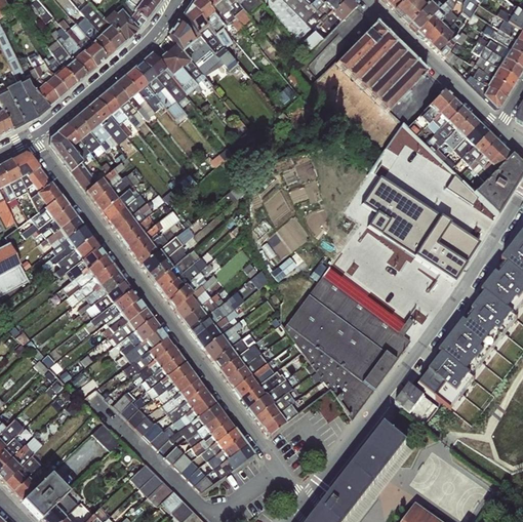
[(0,0),(0,16),(12,11),(6,0),(0,0)]
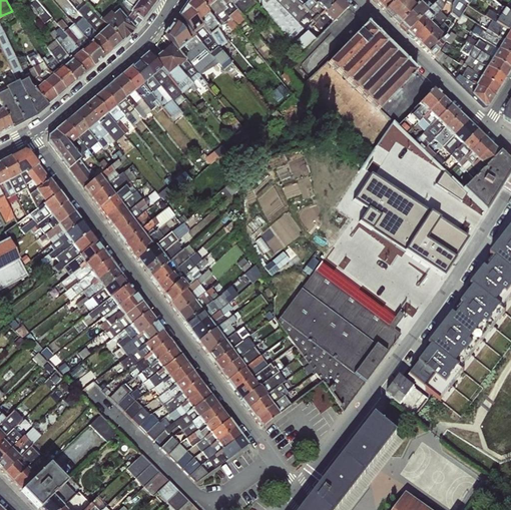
[(34,0),(47,19),(52,15),(41,0),(34,0)]
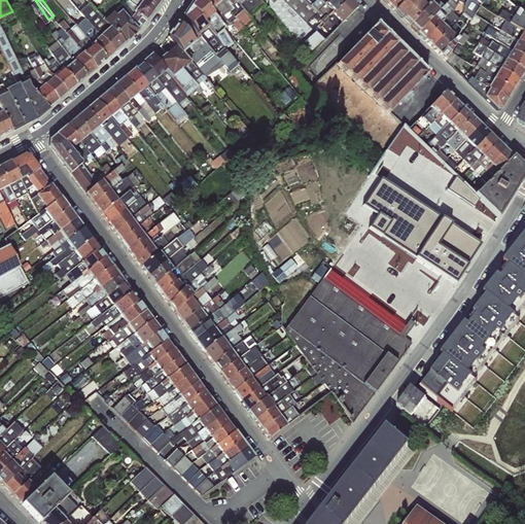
[(88,18),(116,50),(127,41),(140,28),(148,21),(135,9),(126,1),(106,18),(91,0),(83,0),(81,2),(85,4),(80,9),(88,18)]
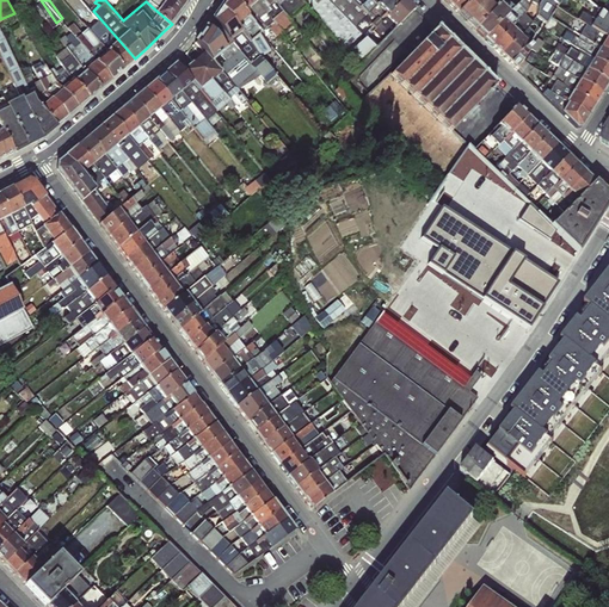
[(172,24),(188,0),(165,0),(157,11),(172,24)]
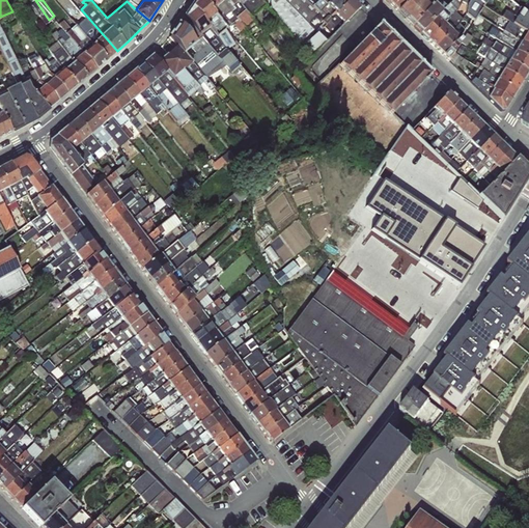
[(237,43),(228,26),(206,0),(196,0),(193,4),(226,46),(237,43)]
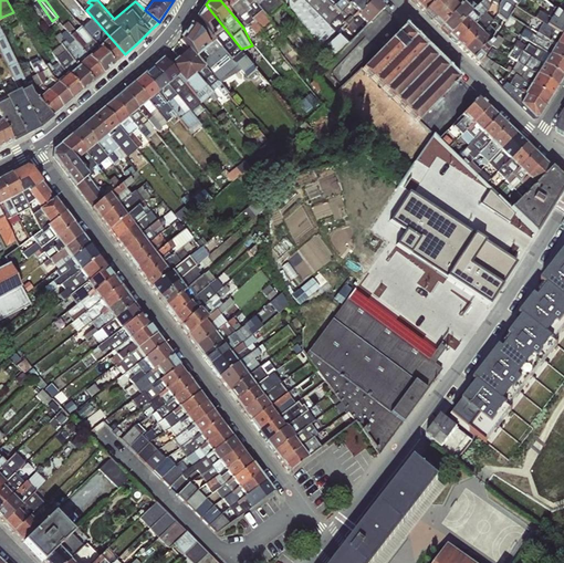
[(258,32),(263,29),(249,10),(250,8),(243,0),(220,0),(243,28),(249,22),(258,32)]
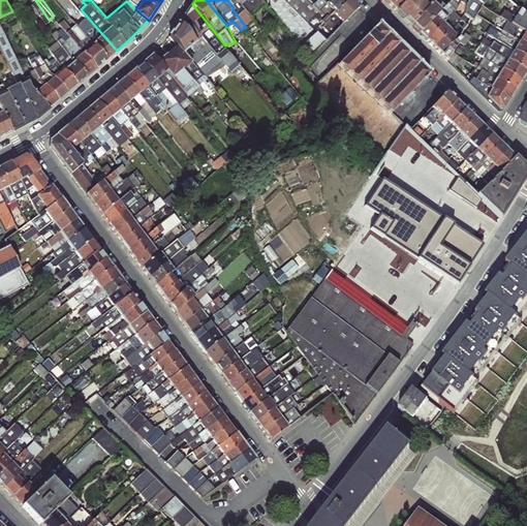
[(255,20),(251,16),(238,0),(227,0),(234,7),(233,9),(246,27),(255,20)]
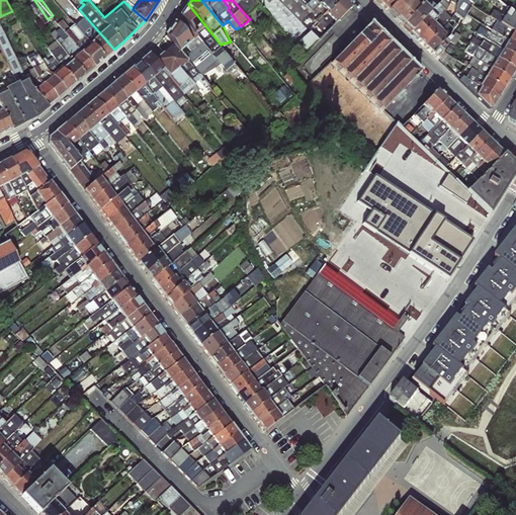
[(233,0),(246,15),(260,3),(257,0),(233,0)]
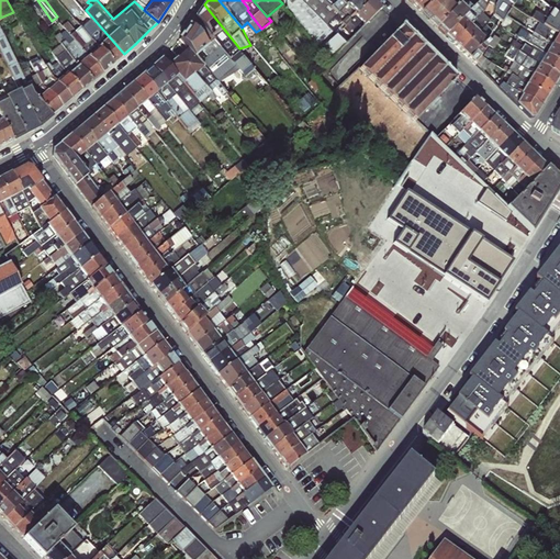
[(331,59),(347,41),(303,0),(279,0),(282,3),(331,59)]
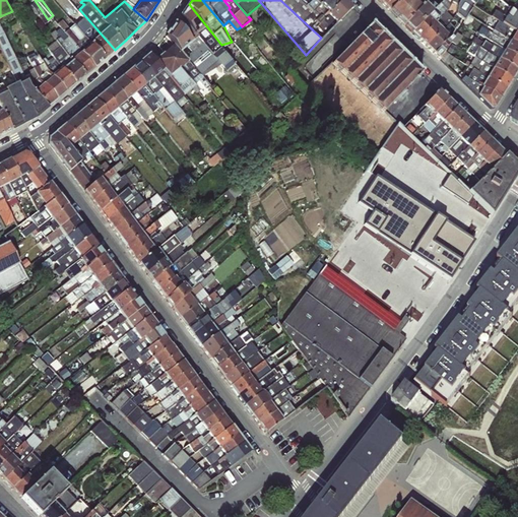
[(280,0),(321,38),(332,26),(304,0),(280,0)]
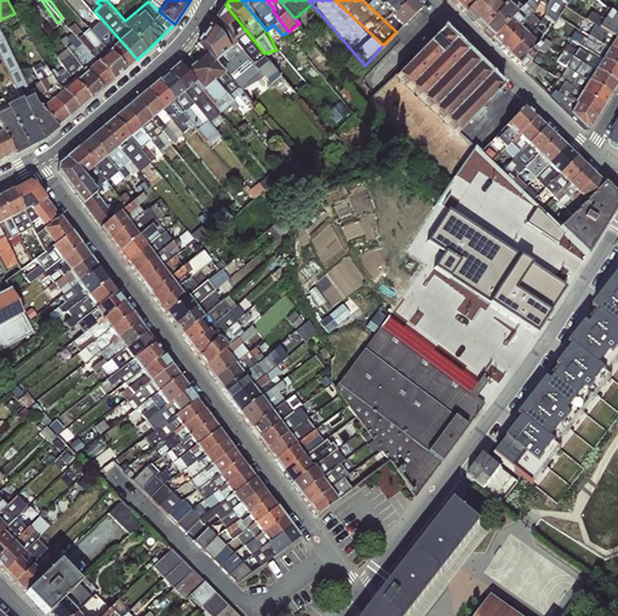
[(362,0),(396,32),(404,26),(393,15),(394,12),(383,3),(382,4),(378,0),(362,0)]
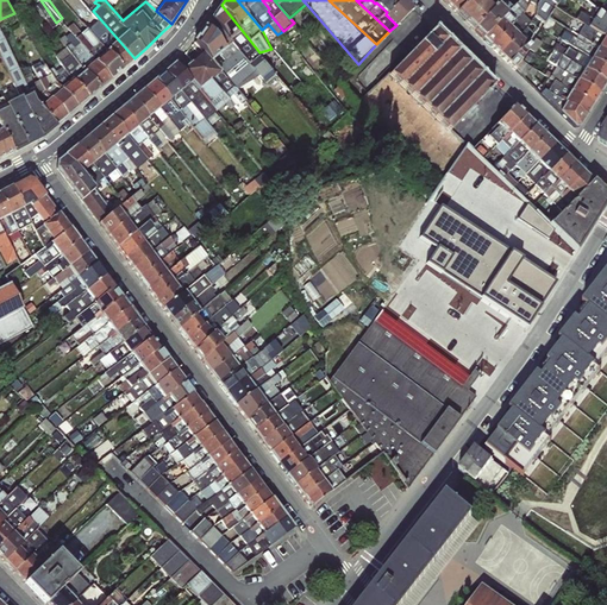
[(379,0),(376,2),(387,12),(398,0),(379,0)]
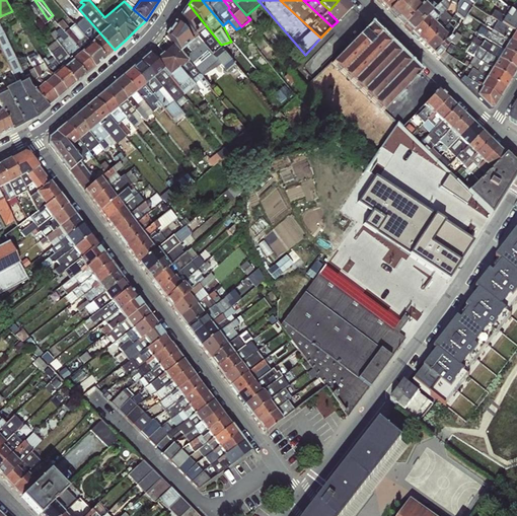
[(339,0),(329,10),(328,12),(338,21),(353,5),(347,0),(339,0)]
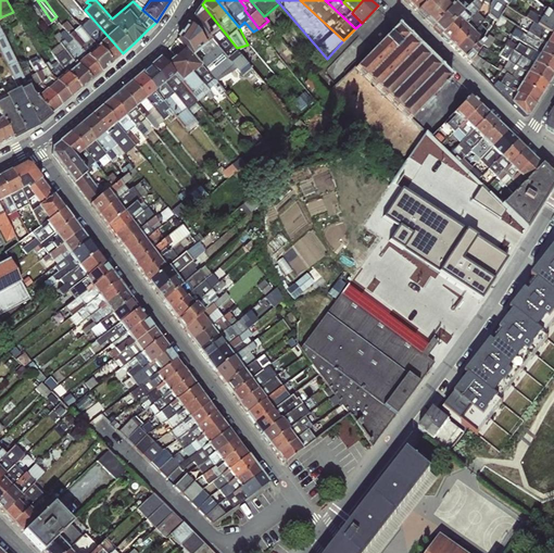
[(411,0),(474,55),(490,37),(469,19),(486,0),(476,0),(471,5),(465,0),(411,0)]
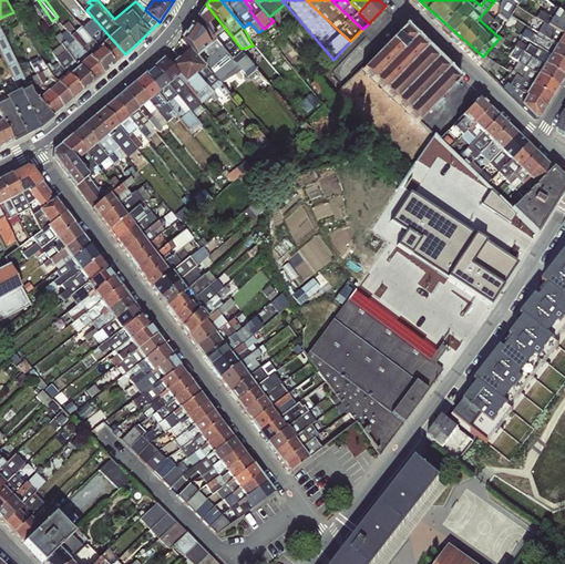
[(266,89),(271,84),(242,49),(206,4),(198,14),(242,69),(248,77),(253,73),(266,89)]
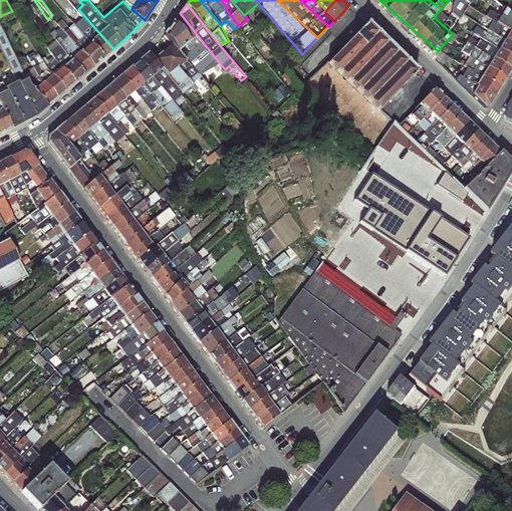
[(487,14),(493,18),(511,29),(511,11),(510,10),(506,6),(501,14),(490,7),(487,14)]
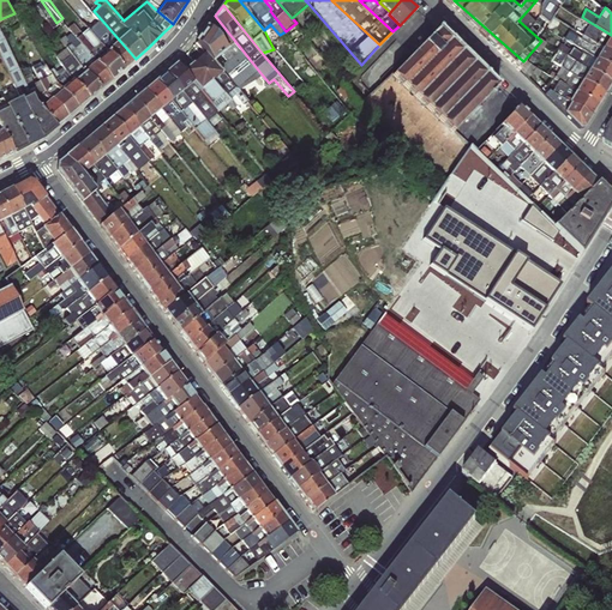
[(136,59),(102,20),(99,23),(90,13),(84,19),(89,25),(125,67),(136,59)]
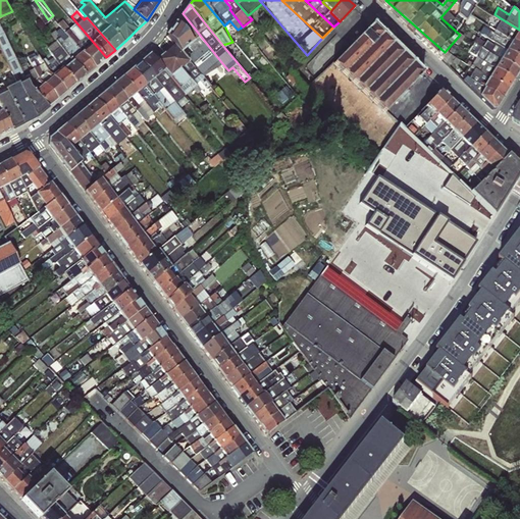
[(204,74),(222,63),(183,13),(169,36),(170,38),(183,50),(190,59),(204,74)]
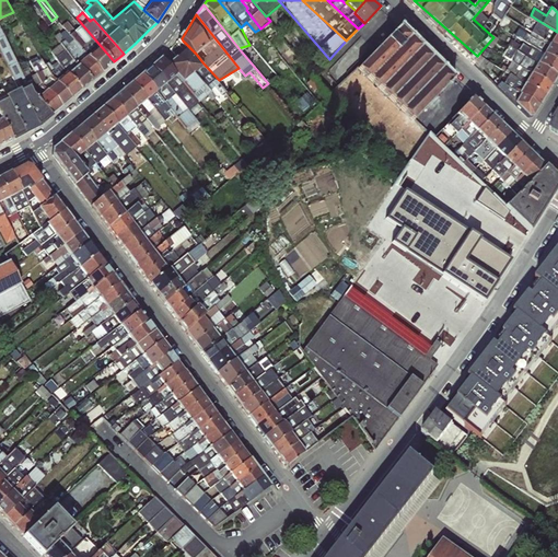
[(114,61),(81,23),(77,28),(68,19),(62,23),(69,31),(103,71),(114,61)]
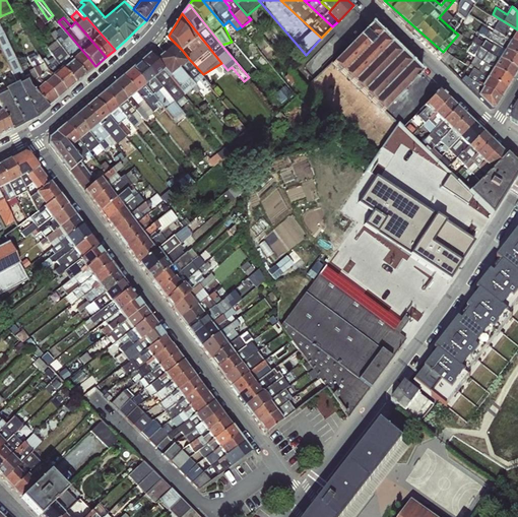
[(495,28),(496,28),(517,41),(517,29),(499,18),(495,28)]
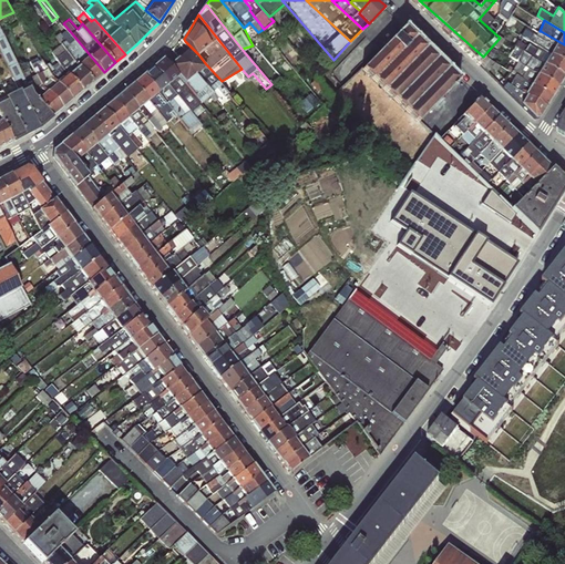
[(463,79),(404,26),(362,70),(423,124),(463,79)]
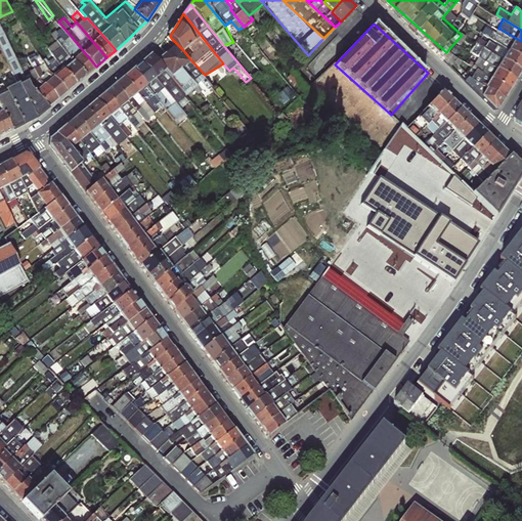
[(96,67),(64,29),(60,34),(56,28),(52,31),(57,39),(87,74),(96,67)]
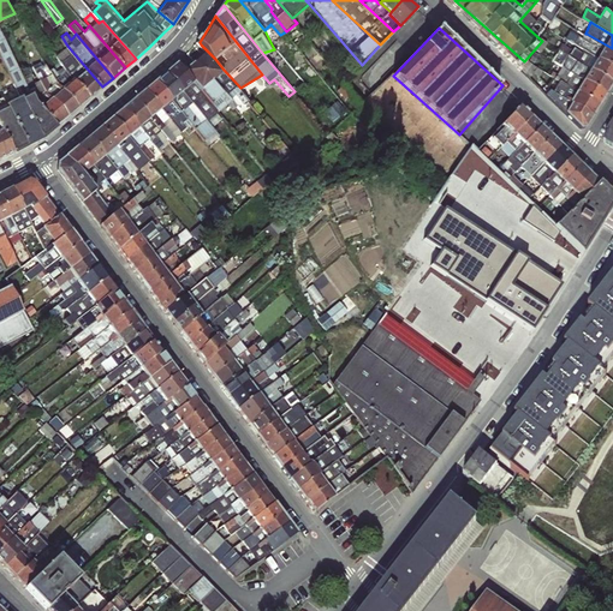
[(569,37),(584,48),(612,64),(612,48),(587,34),(584,39),(576,33),(576,35),(571,33),(569,37)]
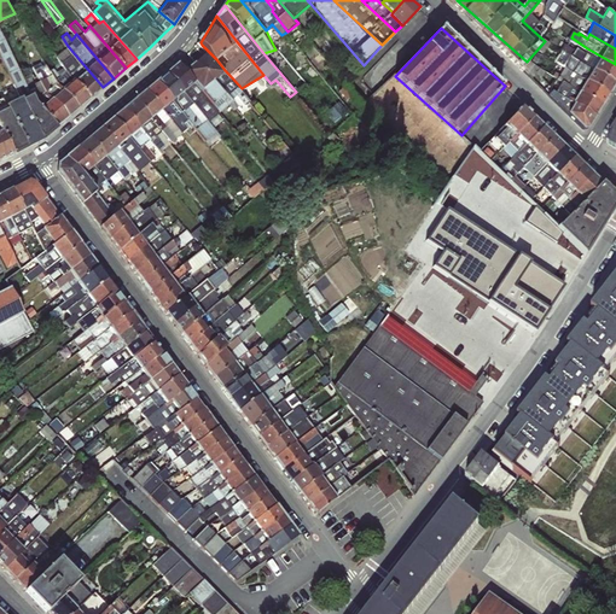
[(562,47),(564,50),(615,80),(615,64),(587,48),(586,52),(579,46),(577,48),(565,41),(562,47)]
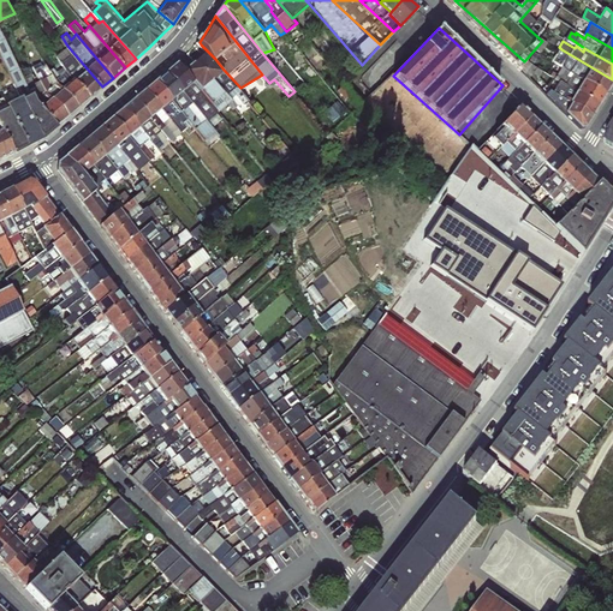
[(190,55),(210,81),(228,102),(233,107),(237,106),(233,96),(237,94),(244,102),(249,99),(240,88),(224,70),(215,59),(201,45),(190,55)]
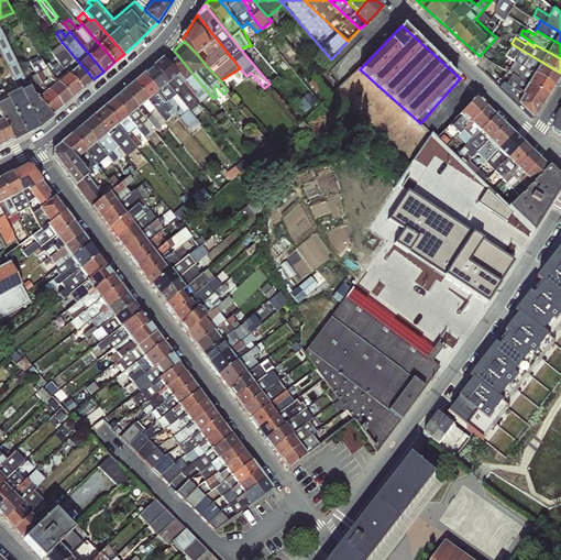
[(94,79),(62,42),(57,44),(59,47),(54,52),(55,55),(83,89),(94,79)]
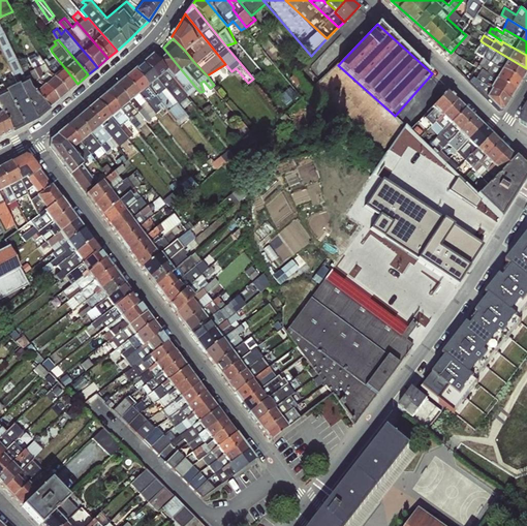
[(477,51),(484,55),(522,79),(526,72),(526,68),(483,42),(477,51)]
